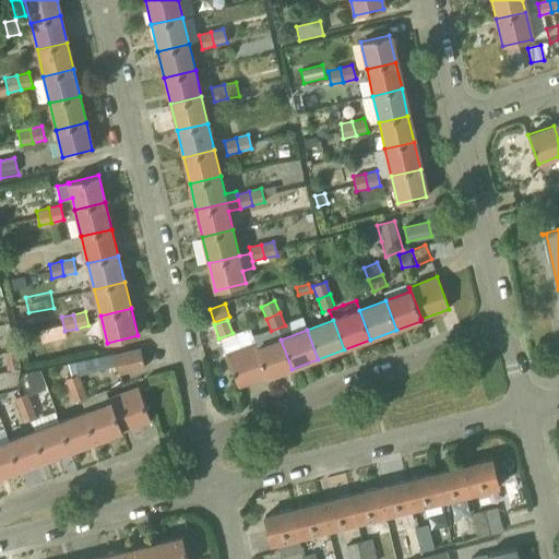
[(292,369),(281,340),(256,348),(254,345),(252,345),(264,377),(266,376),(268,378),(292,369)]
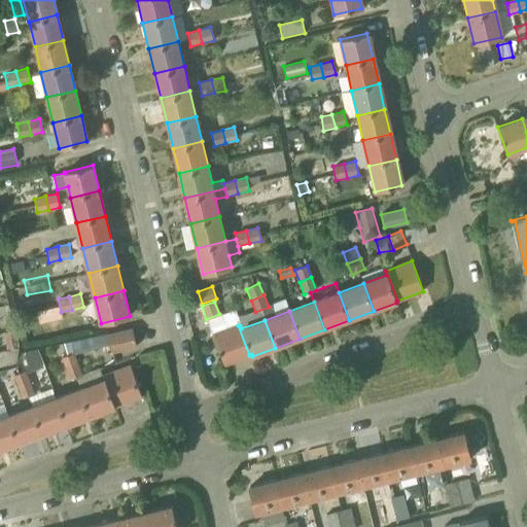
[(249,355),(238,325),(213,335),(223,364),(249,355)]
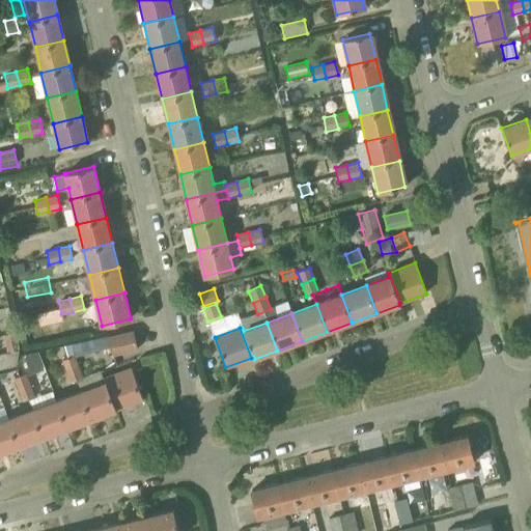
[(133,331),(109,336),(113,356),(138,350),(133,331)]
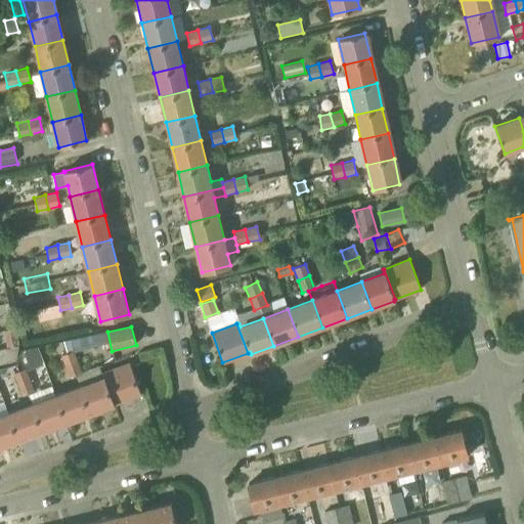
[(3,331),(7,348),(18,345),(14,329),(3,331)]
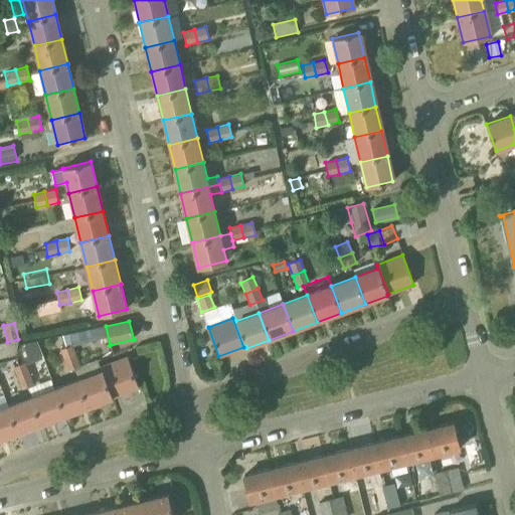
[(88,330),(70,334),(72,344),(72,345),(107,336),(105,327),(88,330)]
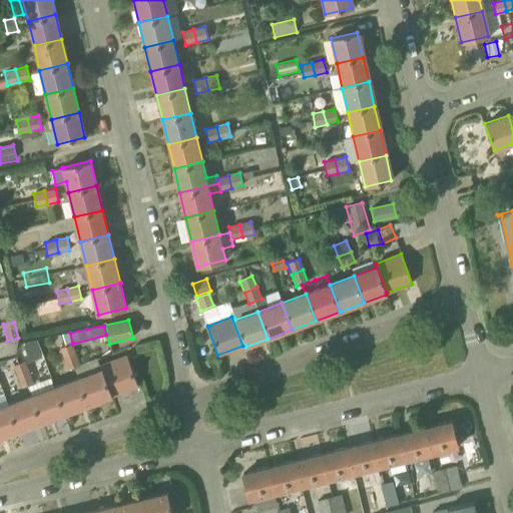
[(0,356),(15,353),(18,338),(7,341),(0,342),(0,356)]
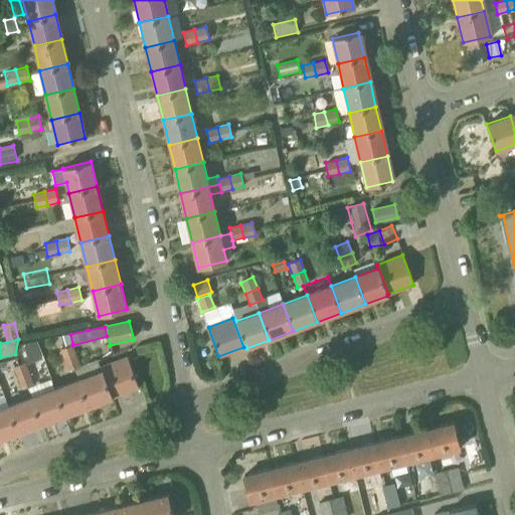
[(72,344),(59,349),(63,360),(76,355),(72,344)]
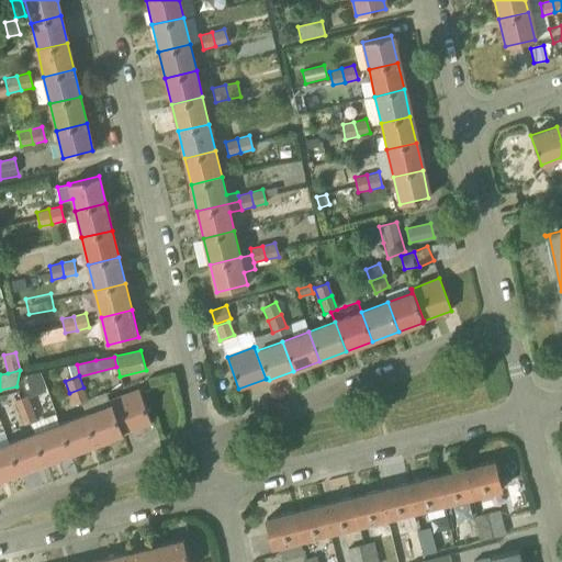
[(83,388),(69,393),(75,405),(88,400),(83,388)]
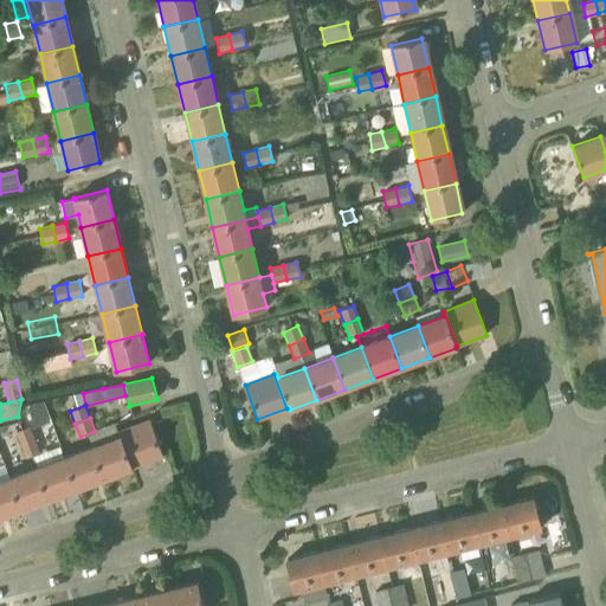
[(120,432),(121,436),(131,465),(162,455),(149,420),(120,432)]
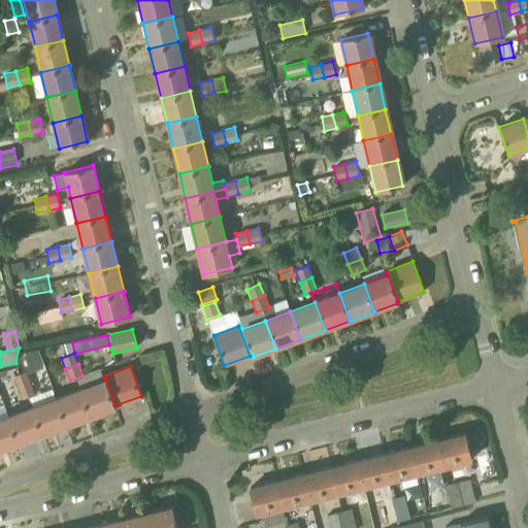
[(18,387),(30,382),(25,371),(12,376),(18,387)]
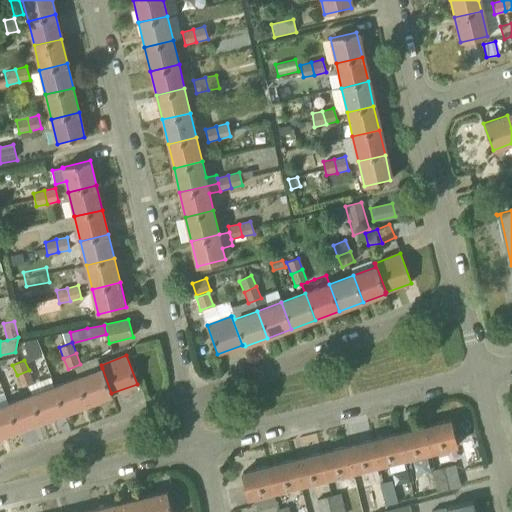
[(111,393),(102,368),(79,377),(88,403),(112,394),(111,393)]
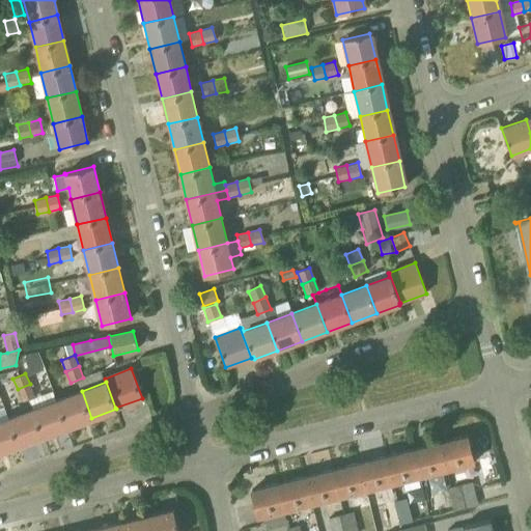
[(30,384),(18,389),(22,400),(34,395),(30,384)]
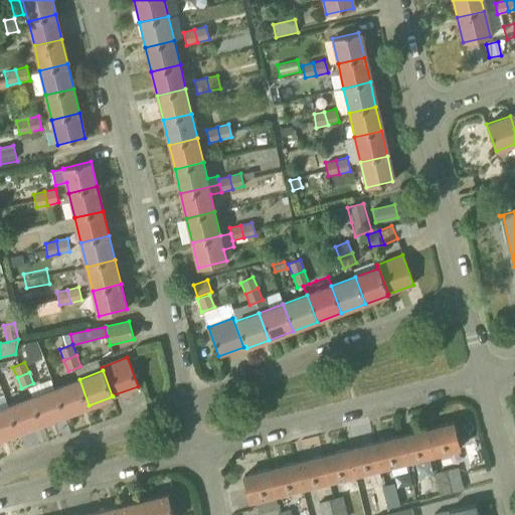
[(89,405),(79,379),(55,388),(65,414),(89,405)]
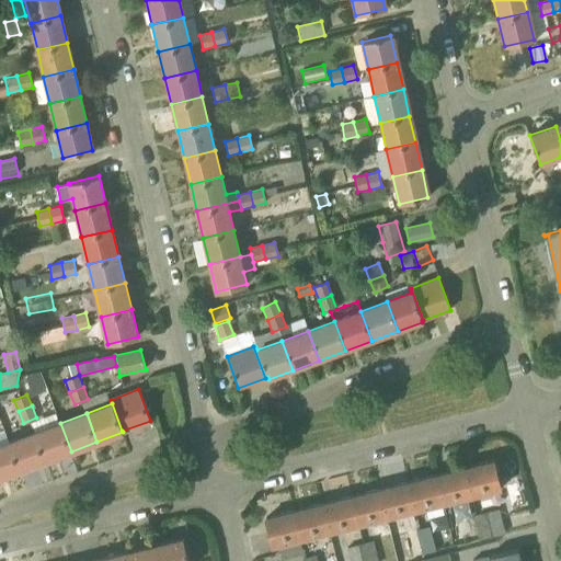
[(60,423),(34,433),(45,461),(71,451),(60,423)]
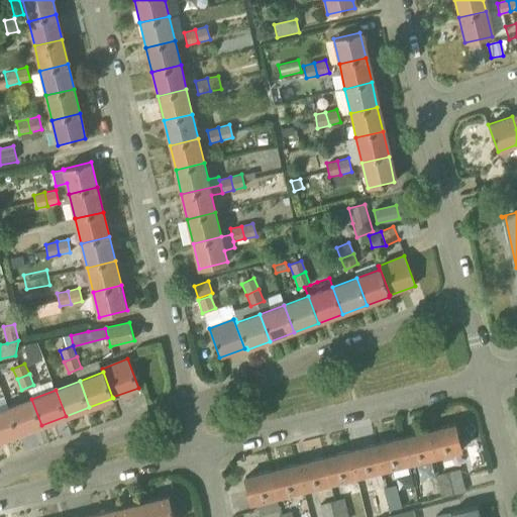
[(41,425),(31,399),(7,408),(17,434),(41,425)]
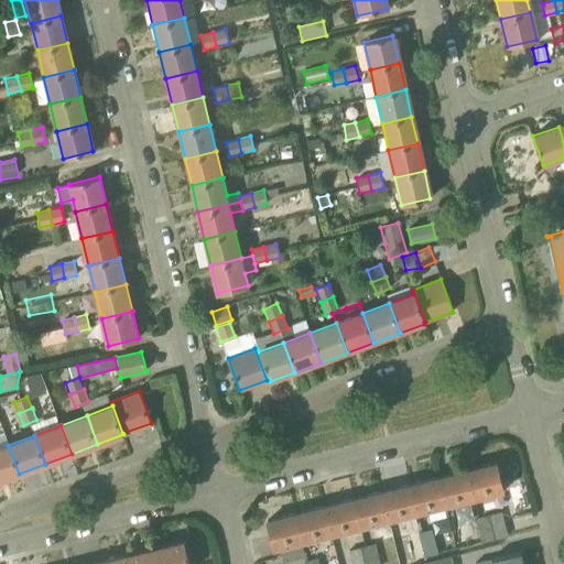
[(8,445),(0,447),(0,480),(19,474),(8,445)]
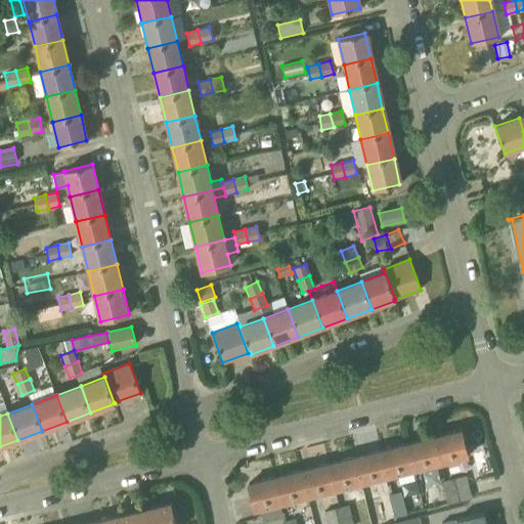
[(462,431),(434,438),(441,465),(469,457),(462,431)]
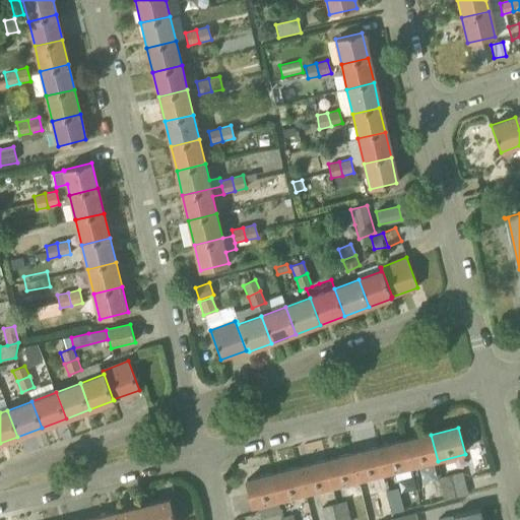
[(438,461),(431,435),(404,442),(411,468),(438,461)]
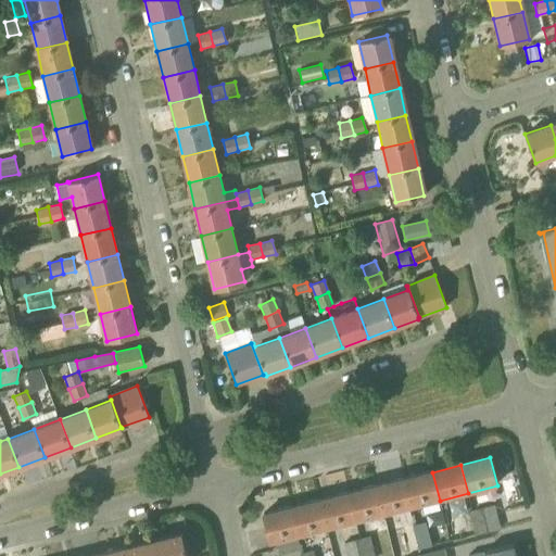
[(440,501),(432,472),(404,479),(412,507),(440,501)]
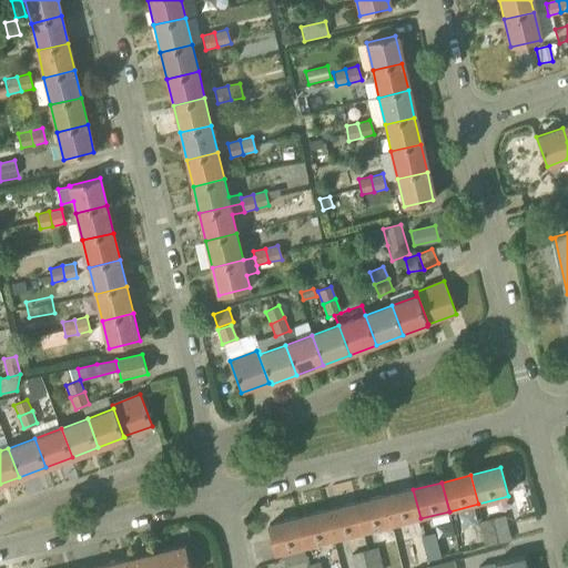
[(413,489),(384,497),(391,526),(421,518),(413,489)]
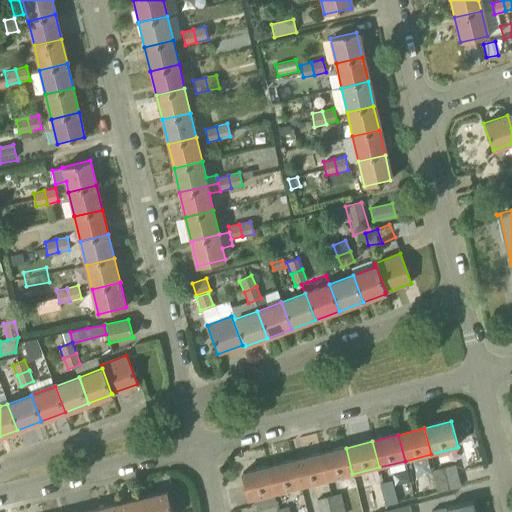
[(352,474),(346,448),(320,454),(326,481),(352,474)]
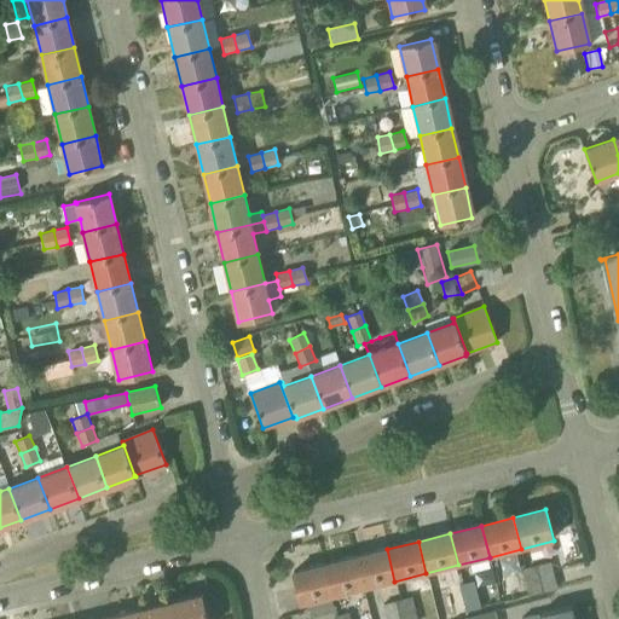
[(394,582),(387,549),(354,557),(363,589),(394,582)]
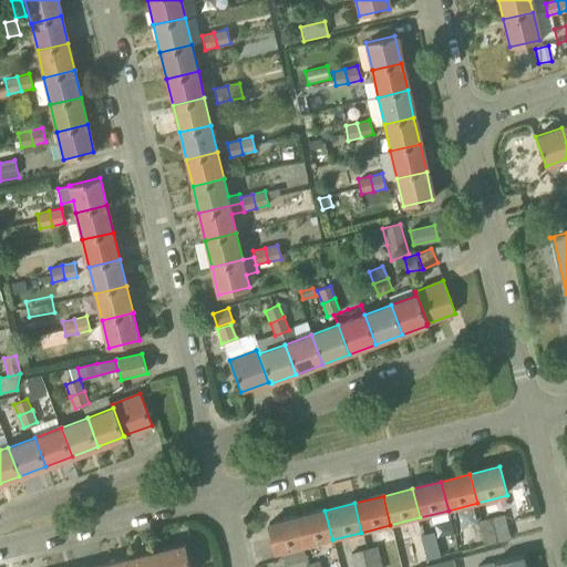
[(332,539),(325,511),(296,518),(303,547),(332,539)]
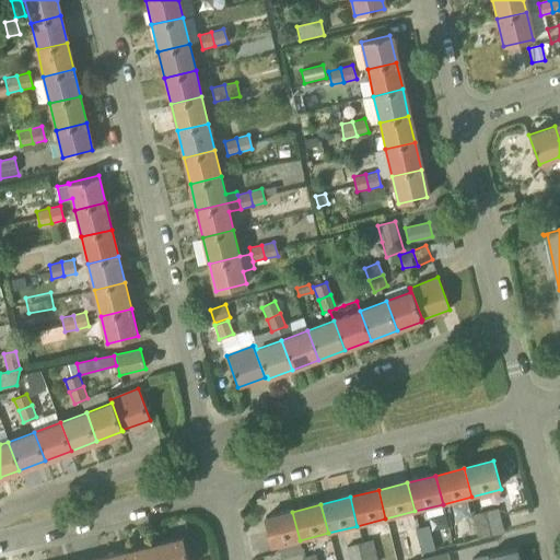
[(482,512),(486,524),(489,536),(502,533),(496,509),(482,512)]
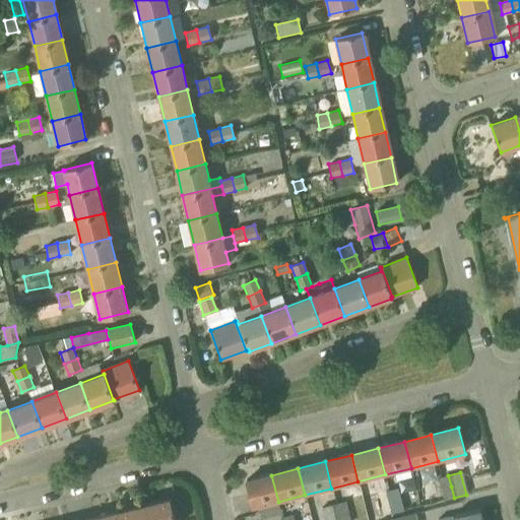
[(278,502),(271,475),(245,481),(251,509),(278,502)]
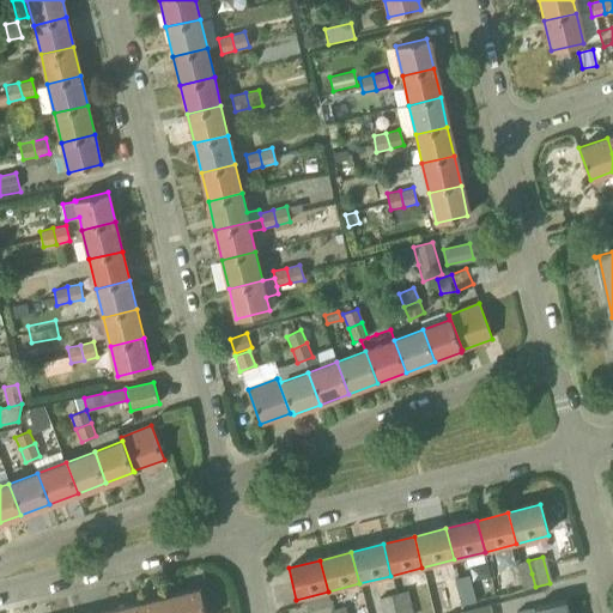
[(532,574),(528,560),(514,564),(517,577),(532,574)]
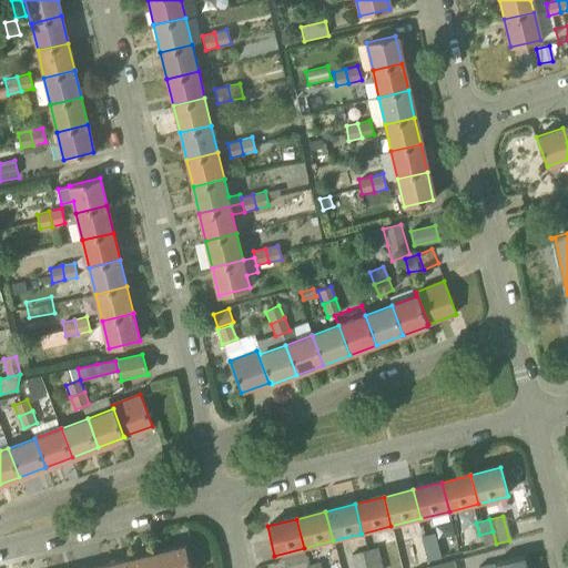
[(496,544),(493,531),(479,535),(483,548),(496,544)]
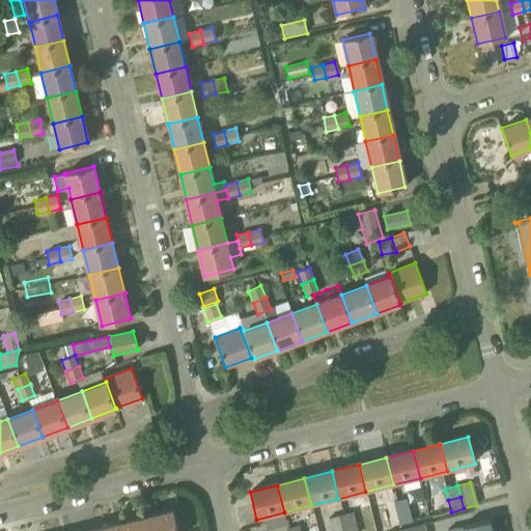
[(407,510),(403,499),(390,502),(393,514),(407,510)]
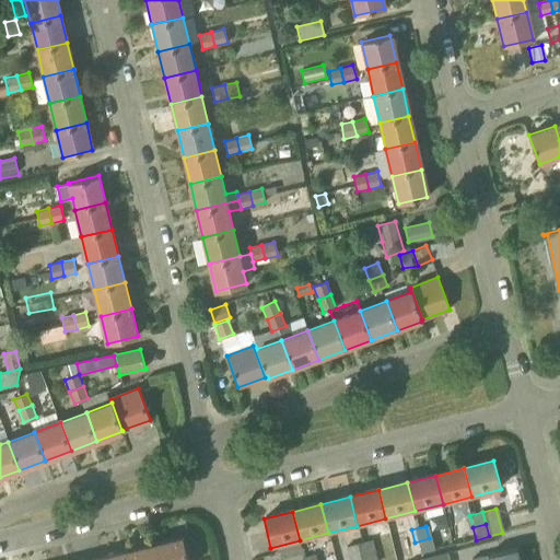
[(154,545),(158,559),(187,559),(182,538),(154,545)]
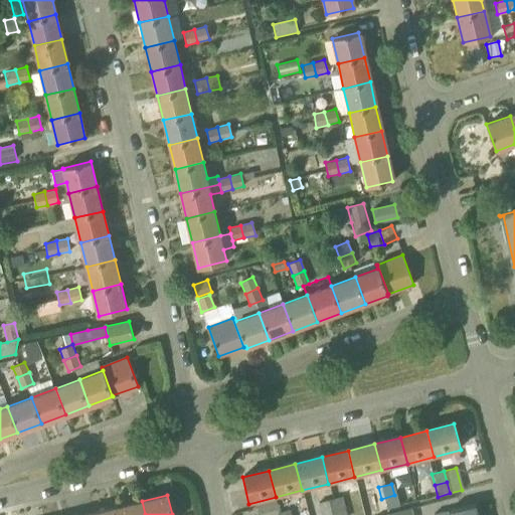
[(394,495),(381,499),(384,510),(397,506),(394,495)]
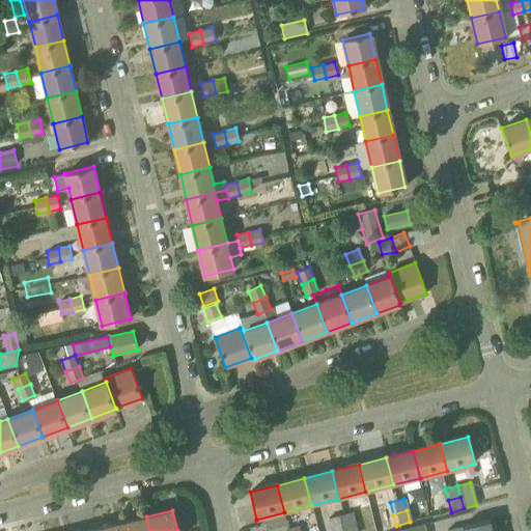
[(352,524),(348,512),(336,515),(339,528),(352,524)]
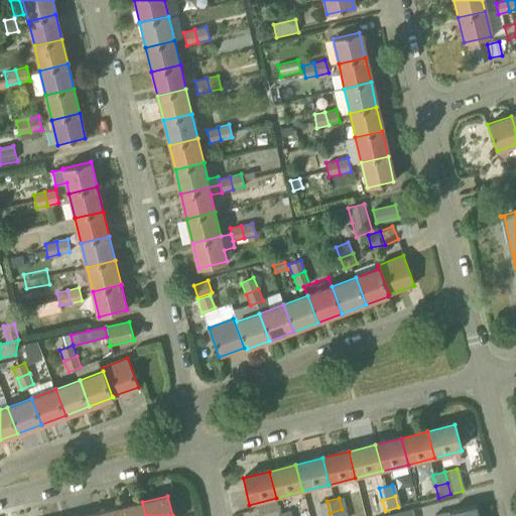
[(330,515),(330,513),(327,501),(313,505),(316,515),(330,515)]
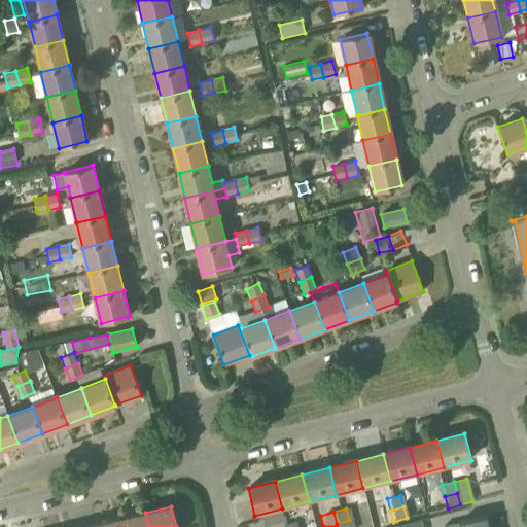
[(148,526),(145,513),(120,519),(123,526),(148,526)]
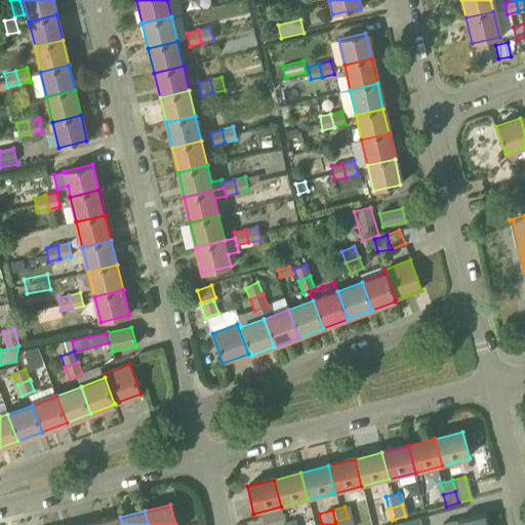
[(487,524),(485,514),(449,522),(449,524),(487,524)]
